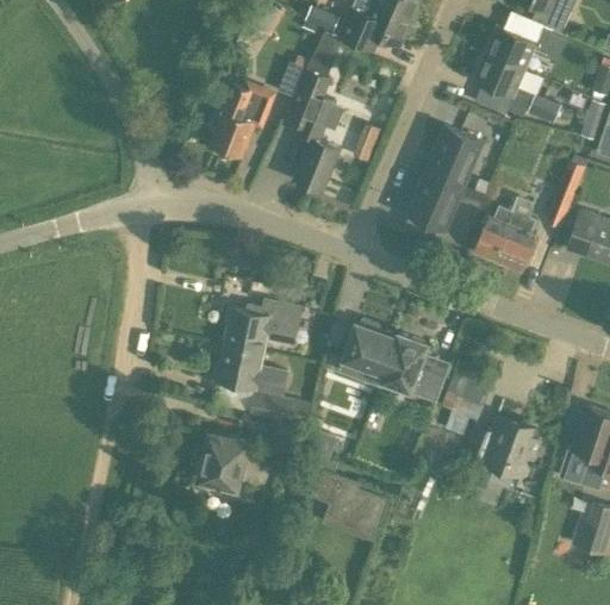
[(272,38),(285,12),(262,0),(256,0),(247,22),(237,42),(240,48),(272,38)]
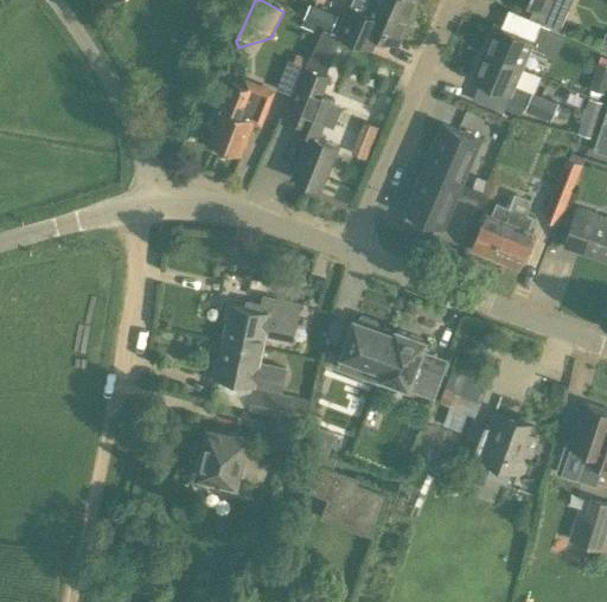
[(398,47),(411,18),(372,1),(372,4),(364,0),(353,0),(351,6),(347,5),(334,37),(374,52),(379,39),(398,47)]
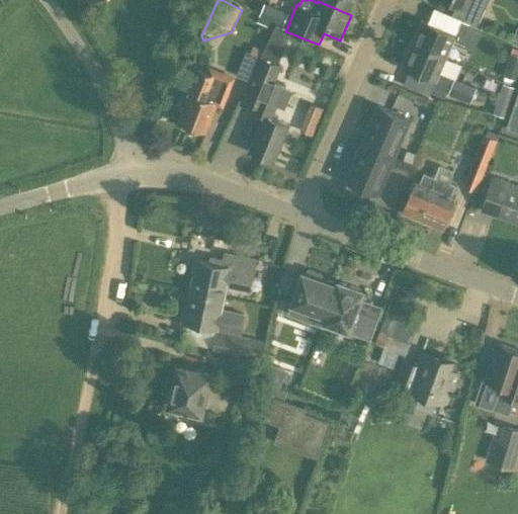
[(357,0),(318,0),(318,1),(351,15),(357,0)]
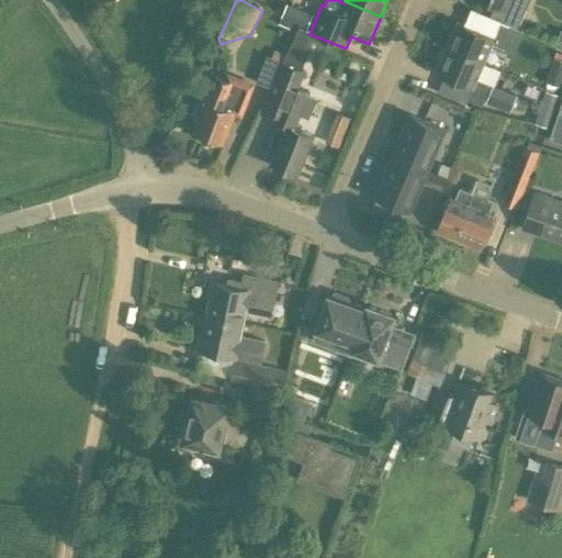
[(478,0),(495,7),(490,19),(517,30),(529,0),(478,0)]
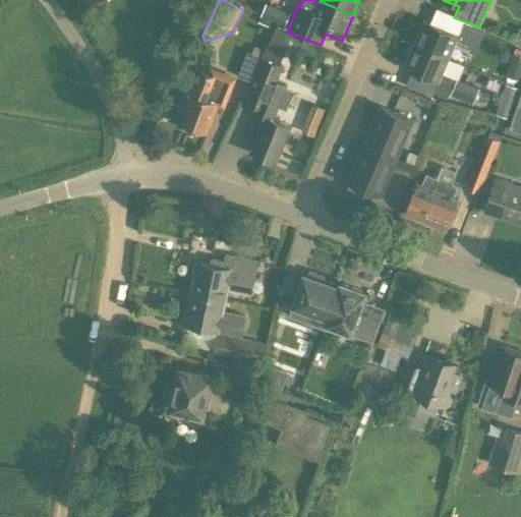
[(289,16),(266,5),(261,17),(284,29),(289,16)]
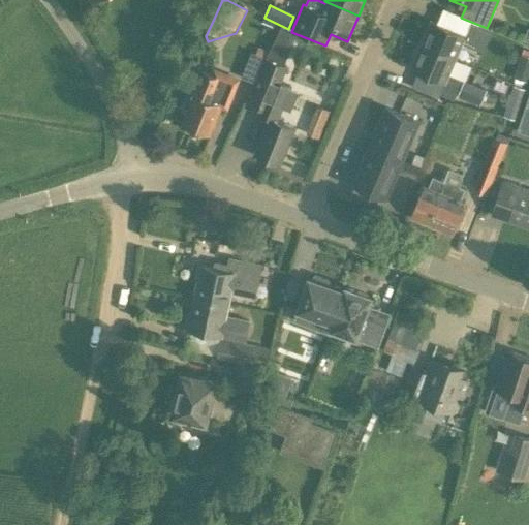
[(421,47),(456,61),(462,45),(470,50),(478,30),(470,26),(465,37),(431,23),(421,47)]
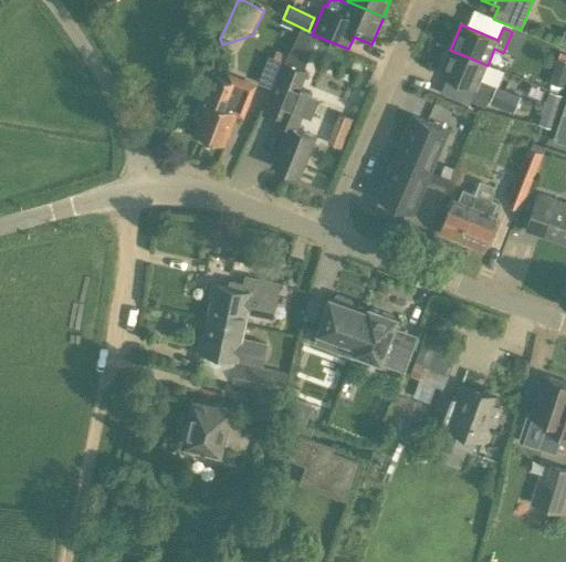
[(522,58),(531,38),(516,31),(507,51),(522,58)]
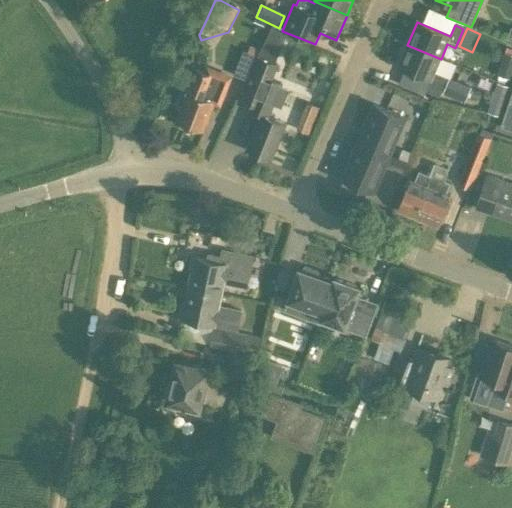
[(407,45),(398,68),(430,82),(426,93),(439,99),(447,80),(434,75),(441,59),(407,45)]
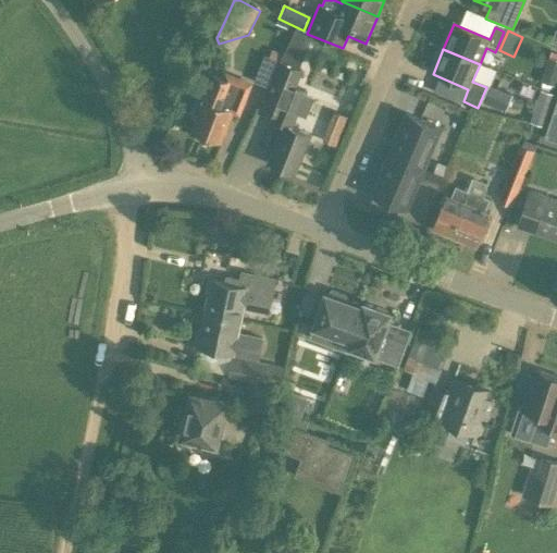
[(556,87),(556,58),(552,57),(543,82),(556,87)]
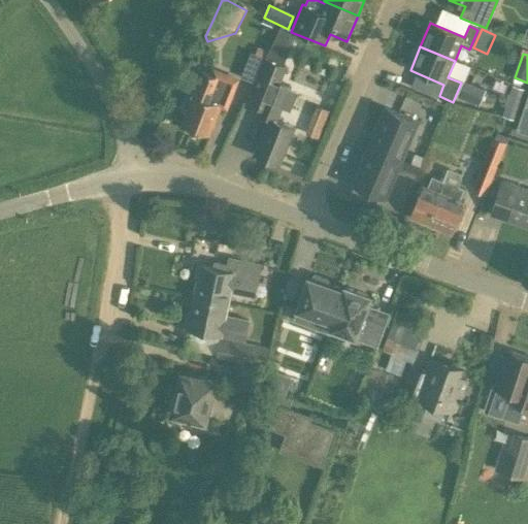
[(265,61),(248,105),(260,110),(258,116),(268,121),(254,156),(281,167),(295,130),(276,123),(290,90),(281,86),(287,69),(265,61)]
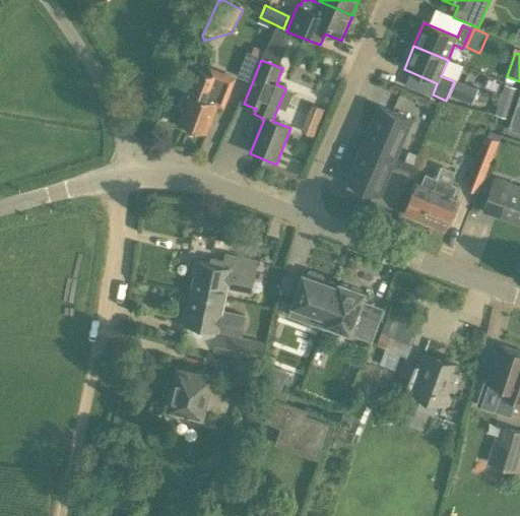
[(204,135),(215,108),(221,111),(235,78),(208,68),(206,74),(201,72),(180,125),(204,135)]
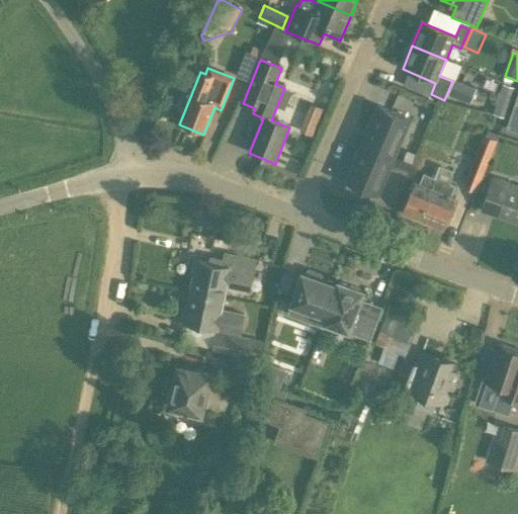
[(460,105),(467,87),(454,82),(447,100),(460,105)]
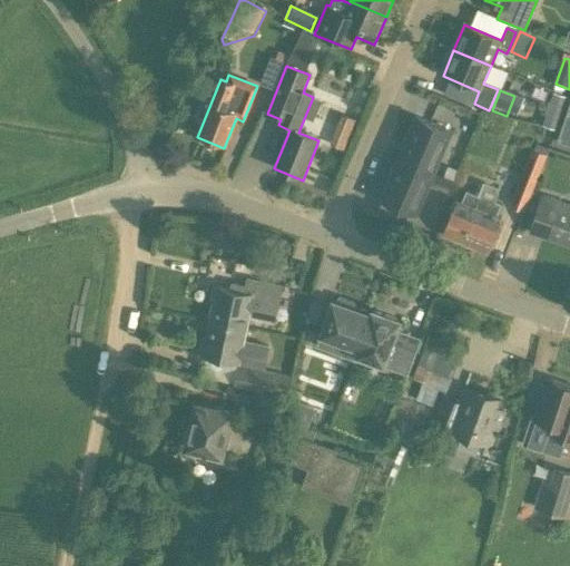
[(560,130),(569,101),(569,96),(557,93),(544,126),(560,130)]
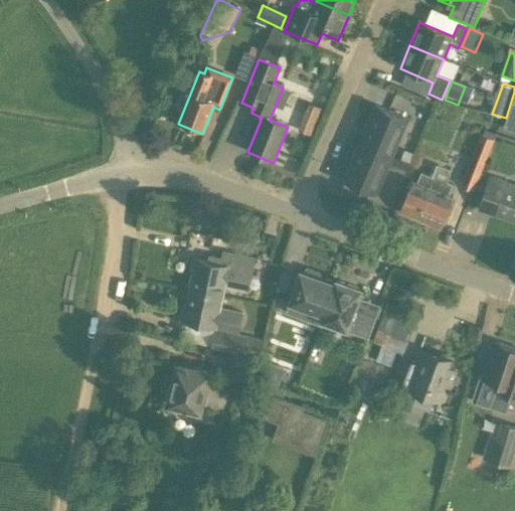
[(514,94),(503,130),(514,134),(514,94)]
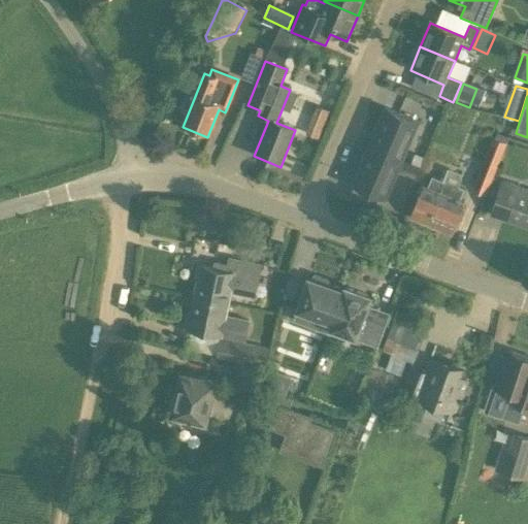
[(320,106),(309,134),(322,138),(332,111),(320,106)]
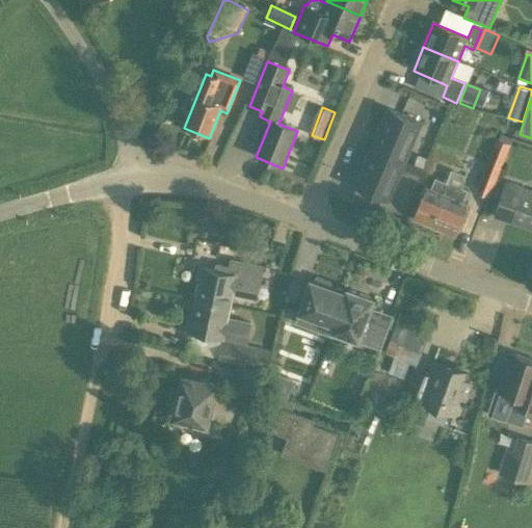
[(372,150),(404,163),(420,125),(389,111),(372,150)]
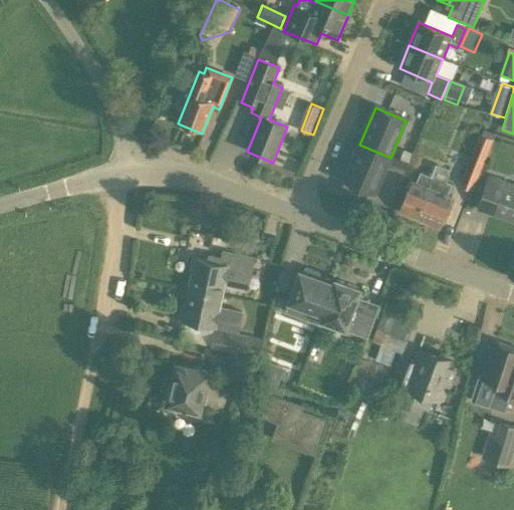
[(479,136),(460,187),(474,192),(493,142),(479,136)]
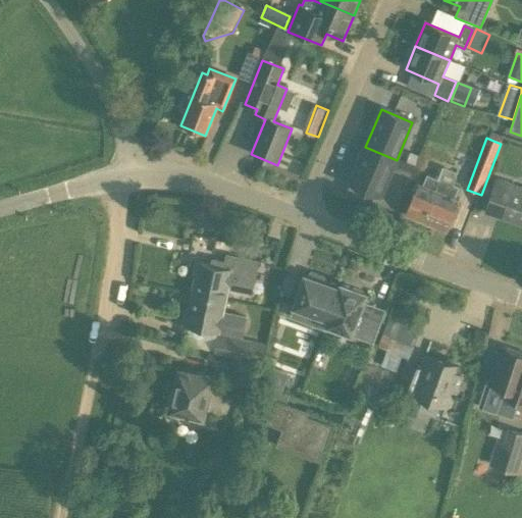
[(380,198),(397,160),(365,147),(350,185),(380,198)]
